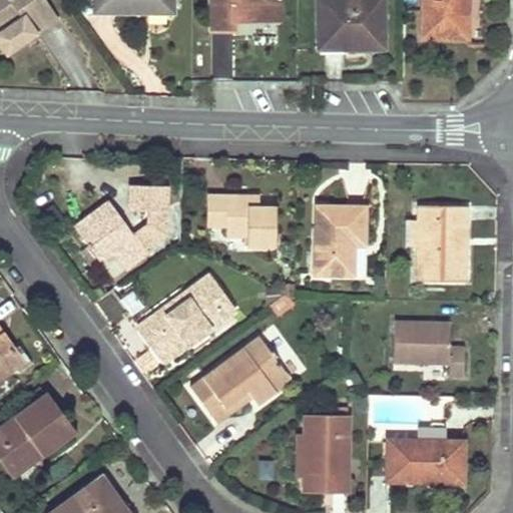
[(0,0),(0,32),(24,17),(28,23),(34,33),(55,19),(42,0),(0,0)]
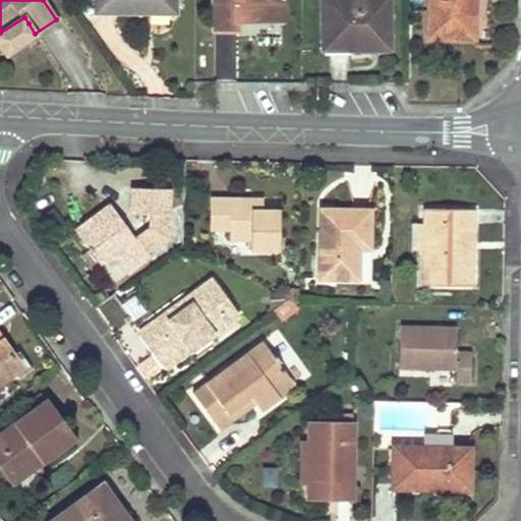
[(173,12),(173,0),(95,0),(96,10),(173,12)]
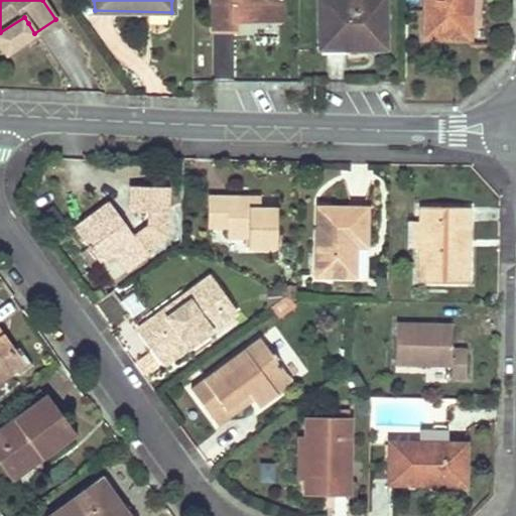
[(212,0),(212,29),(222,29),(233,29),(233,35),(276,36),(276,0),(212,0)]
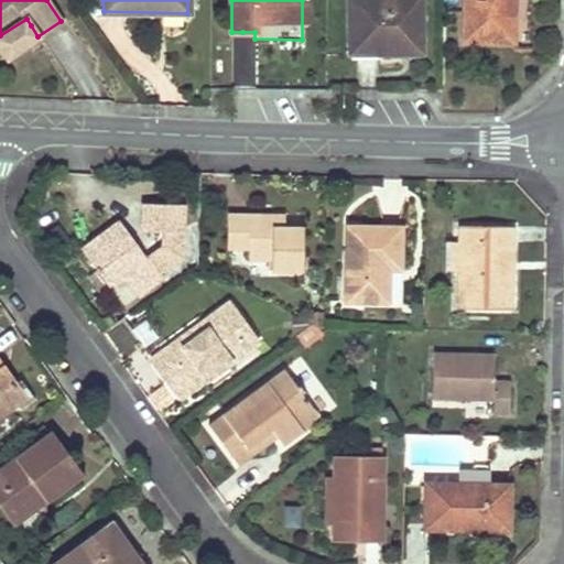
[(348,0),(349,45),(370,45),(392,45),(392,52),(421,52),(420,0),(348,0)]
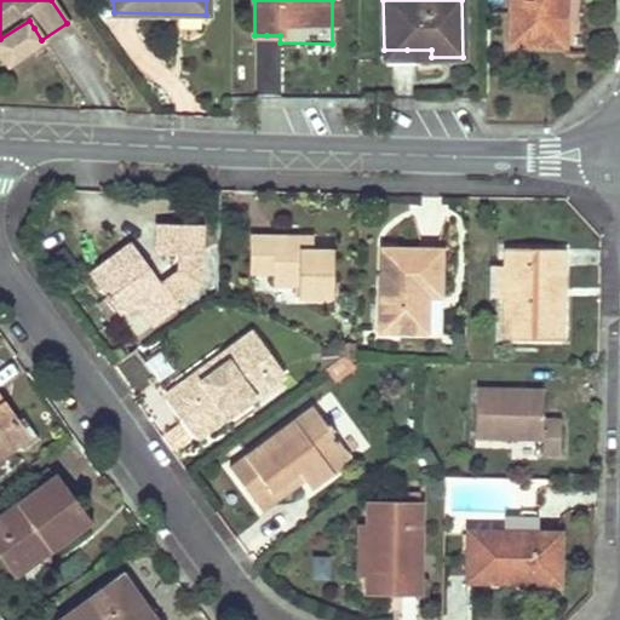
[(563,0),(510,0),(510,44),(563,44),(563,0)]
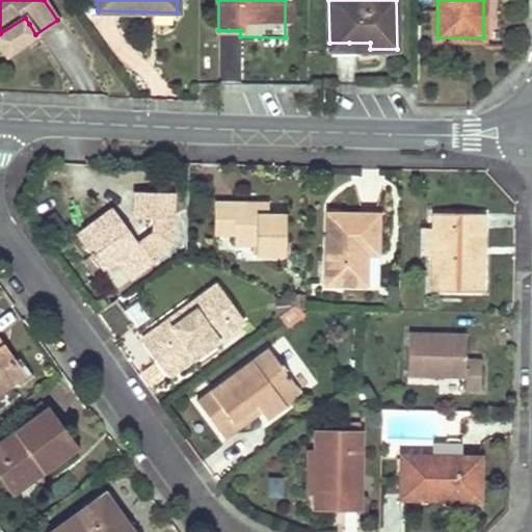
[(0,33),(0,42),(29,24),(25,18),(0,33)]
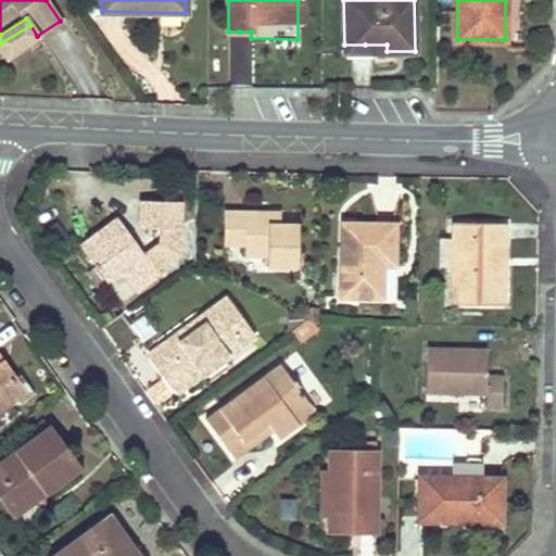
[(242,243),(244,210),(224,209),(222,242),(242,243)]
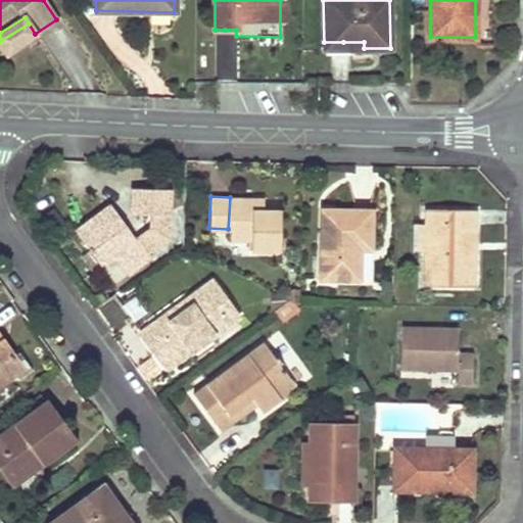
[(279,248),(280,230),(281,211),(252,209),(252,199),(230,197),(228,229),(227,238),(250,240),(249,246),(279,248)]
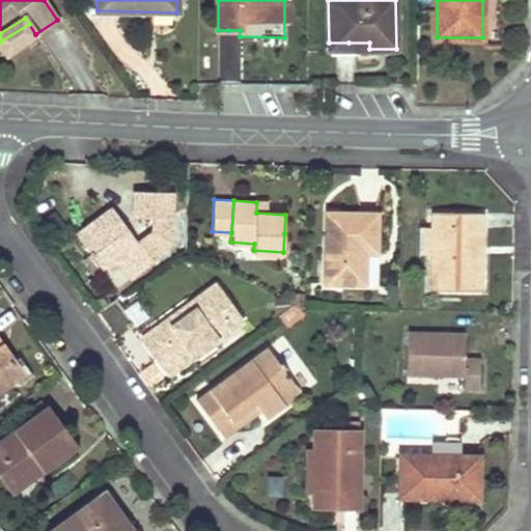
[(154,259),(146,249),(140,240),(135,243),(111,208),(76,233),(102,270),(116,259),(129,277),(154,259)]
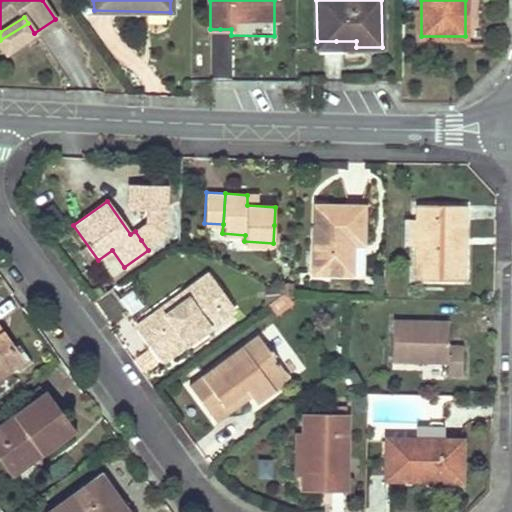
[(313,274),(337,275),(361,275),(362,207),(314,205),(313,274)]
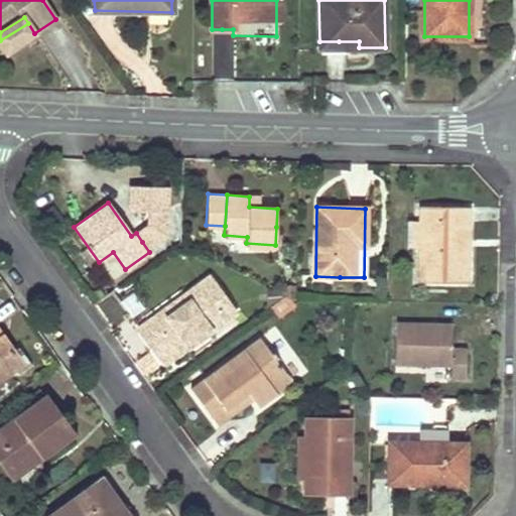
[(469,283),(469,265),(469,248),(465,248),(465,242),(468,242),(469,207),(420,207),(420,222),(406,222),(406,248),(418,248),(418,283),(469,283)]
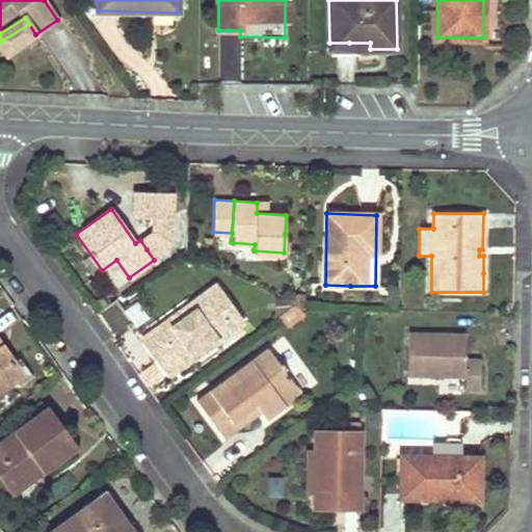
[(102,270),(114,288),(129,277),(116,260),(102,270)]
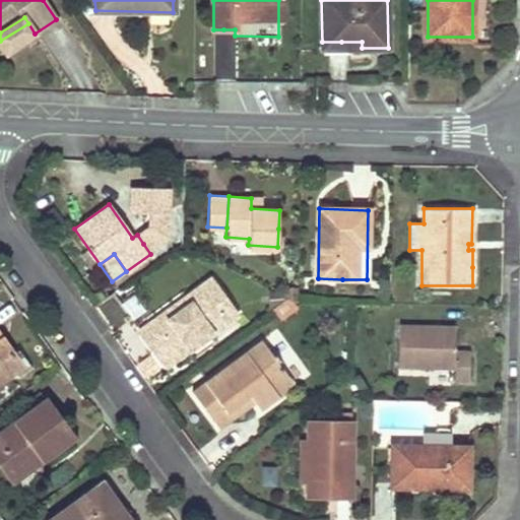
[(177,358),(239,314),(213,279),(185,300),(188,305),(155,328),(177,358)]
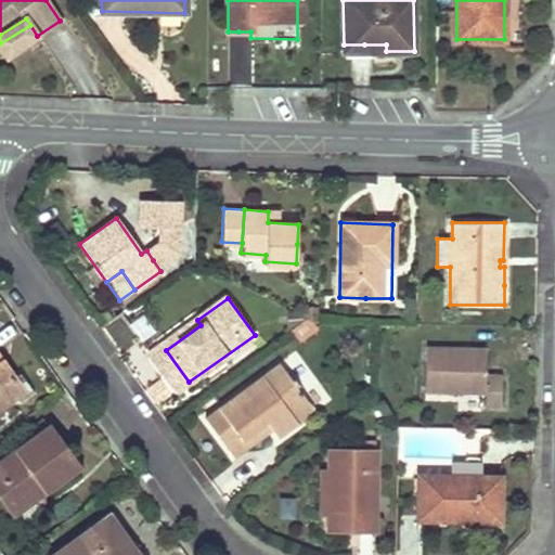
[(140,344),(155,337),(149,319),(132,325),(140,344)]
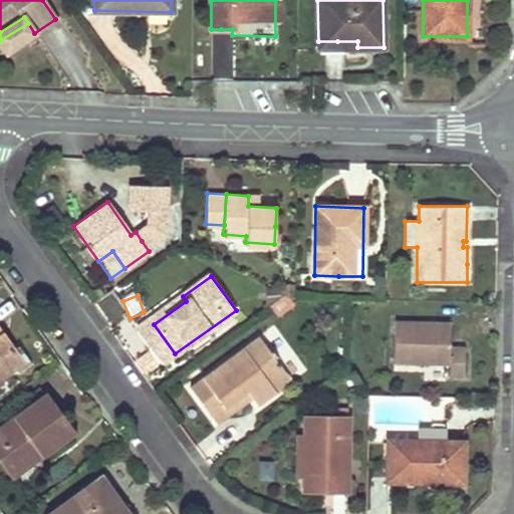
[(164,361),(175,353),(154,324),(186,301),(183,296),(140,327),(164,361)]
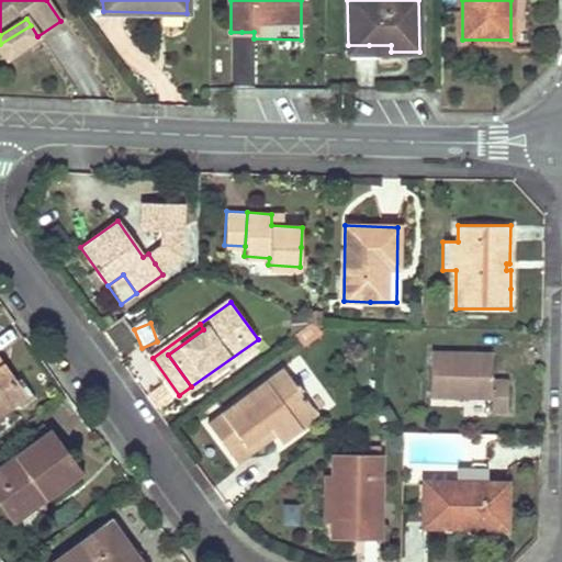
[(508,415),(509,398),(509,383),(494,382),(494,355),(430,353),(430,396),(491,397),(491,414),(508,415)]
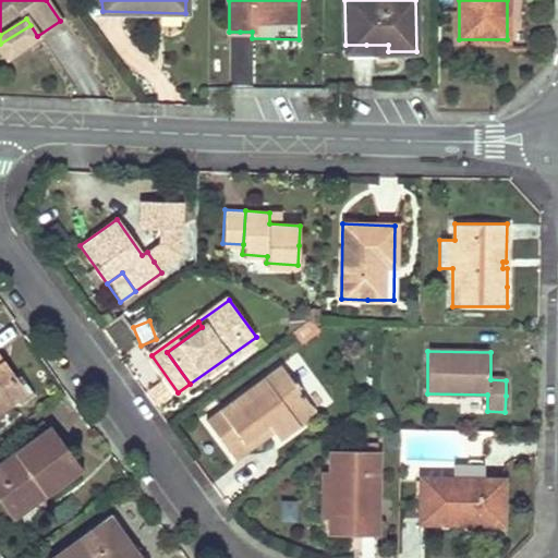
[(0,410),(17,398),(8,386),(14,381),(2,364),(0,365),(0,410)]
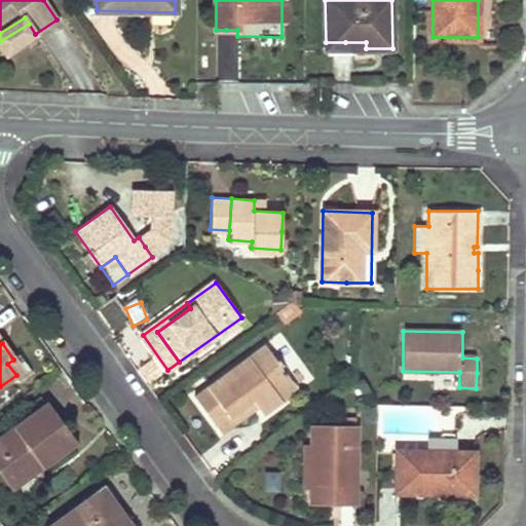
[(288,378),(285,373),(282,368),(285,366),(278,358),(275,360),(264,344),(195,393),(219,426),(254,402),(258,407),(263,414),(282,401),(273,388),(288,378)]
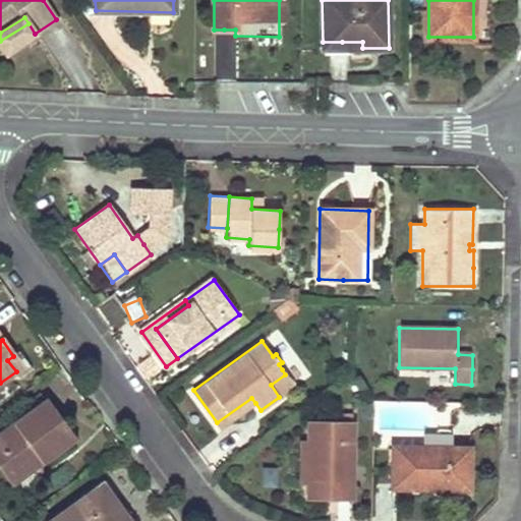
[(271,385),(279,397),(294,386),(285,374),(271,385)]
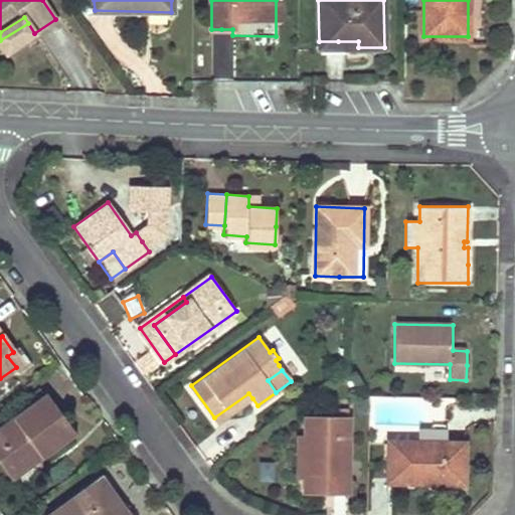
[(217,422),(252,398),(248,393),(214,417),(217,422)]
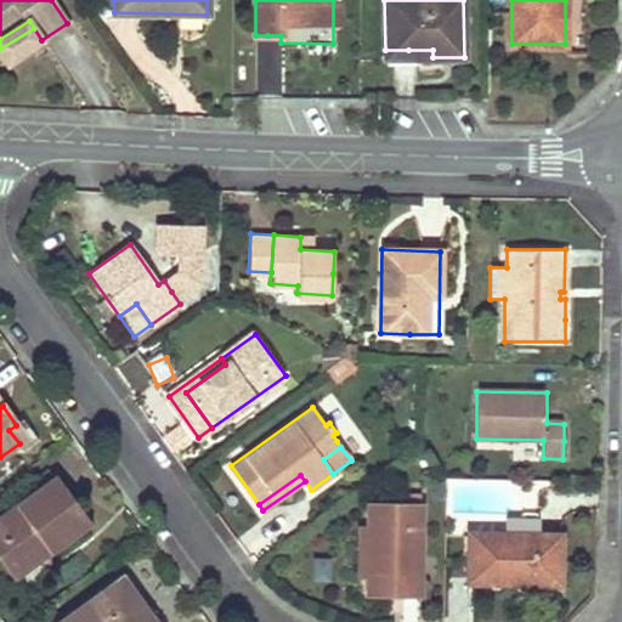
[(50,549),(69,536),(89,521),(56,478),(0,516),(0,559),(6,569),(45,541),(50,549)]
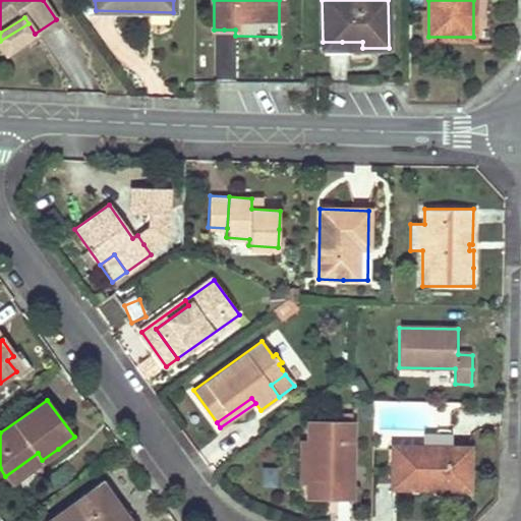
[(336,498),(343,498),(350,498),(353,424),(312,423),(311,444),(309,480),(309,497),(336,498)]
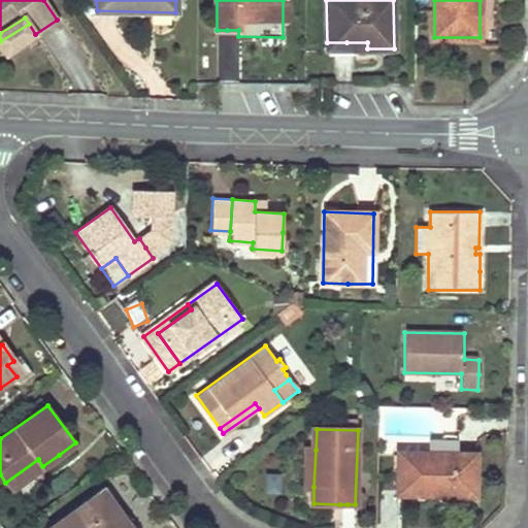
[(434,491),(455,491),(475,492),(476,454),(455,453),(456,435),(443,435),(443,440),(436,440),(435,452),(398,452),(397,497),(434,498),(434,491)]
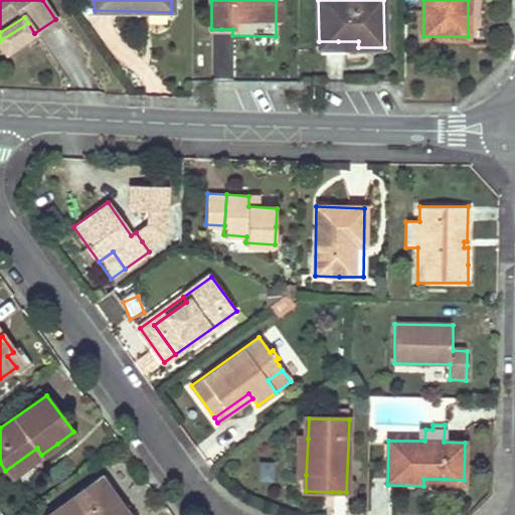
[(299,439),(297,475),(306,475),(308,439),(299,439)]
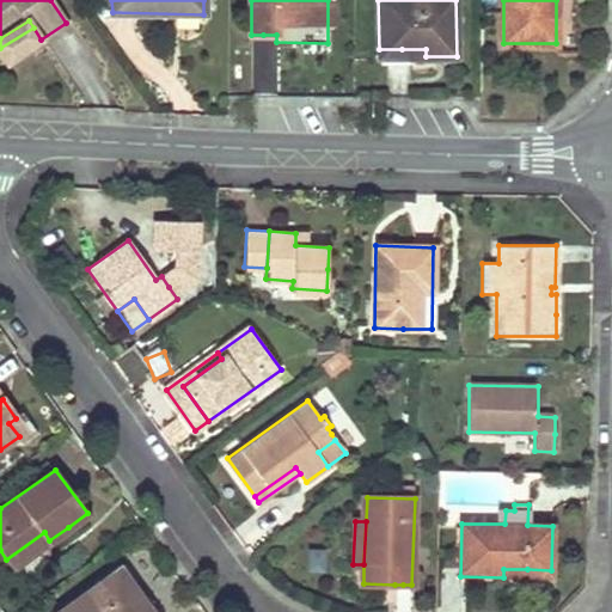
[(44,532),(6,560),(12,567),(49,540),(44,532)]
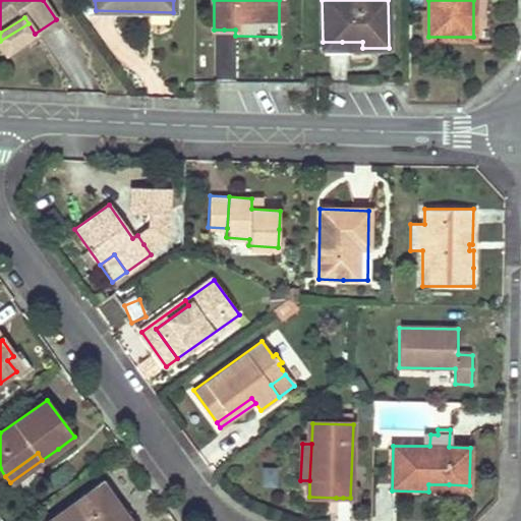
[(126,520),(101,484),(48,520),(126,520)]
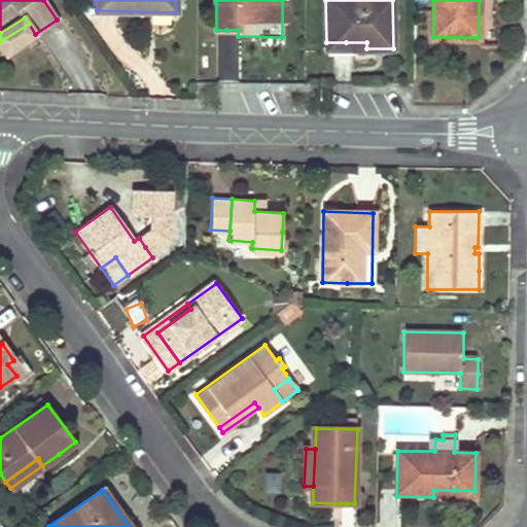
[(433,490),(433,497),(473,498),(475,491),(454,490),(433,490)]
